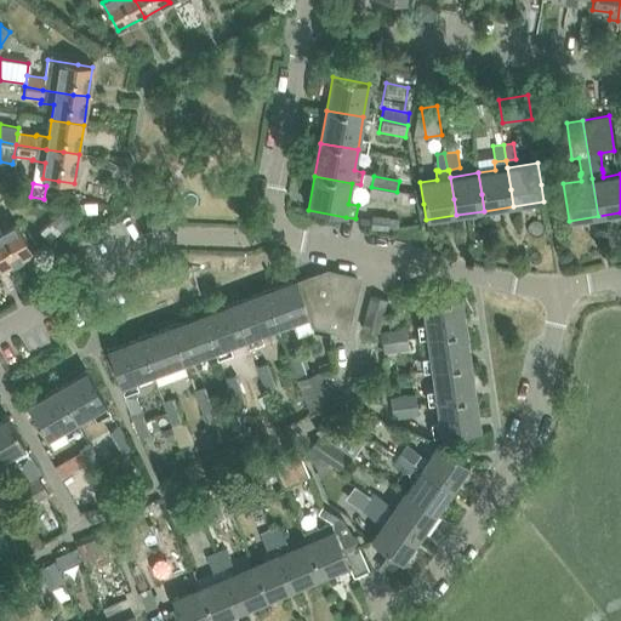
[(397,192),(371,187),(369,198),(394,203),(397,192)]
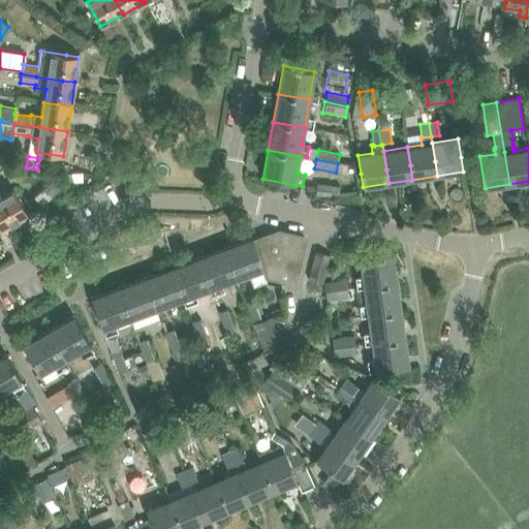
[(52,180),(33,196),(41,206),(60,189),(52,180)]
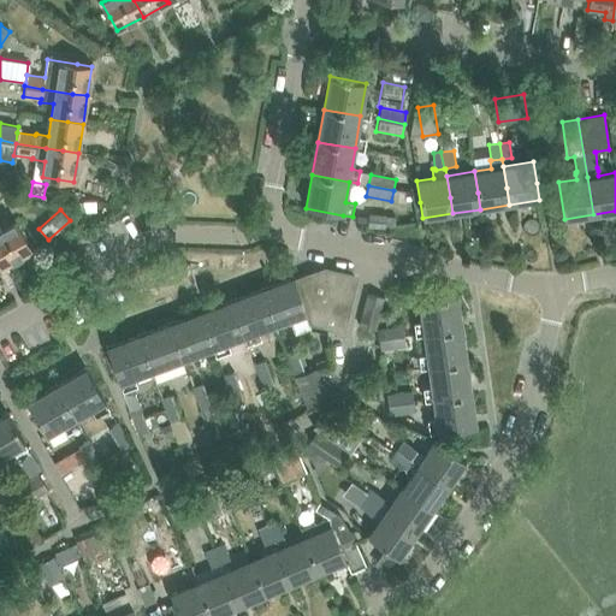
[(386,215),(369,214),(368,227),(384,229),(385,225),(395,226),(395,218),(386,217),(386,215)]
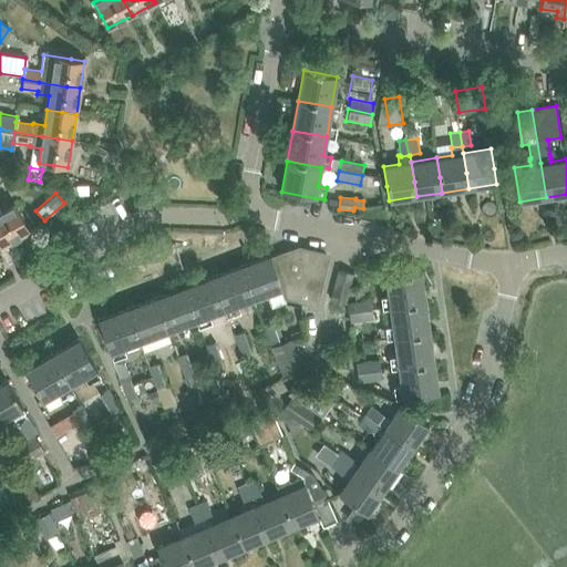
[(14,204),(1,212),(0,209),(0,234),(6,245),(29,230),(14,204)]
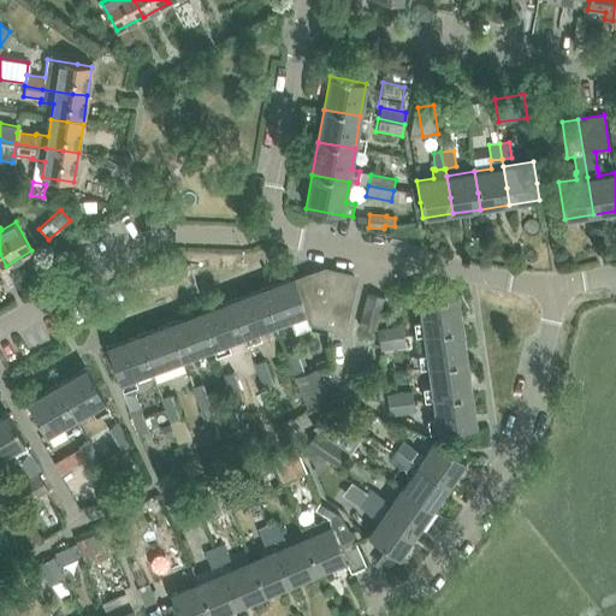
[(314,274),(295,282),(307,314),(312,325),(342,332),(354,278),(329,272),(327,278),(314,274)]
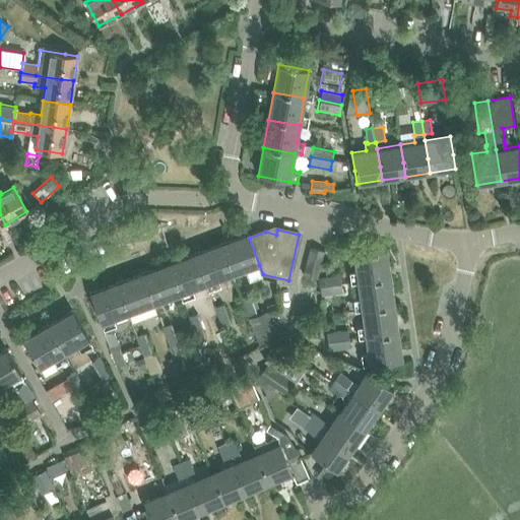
[(248,235),(218,246),(231,276),(259,265),(249,238),(248,235)]
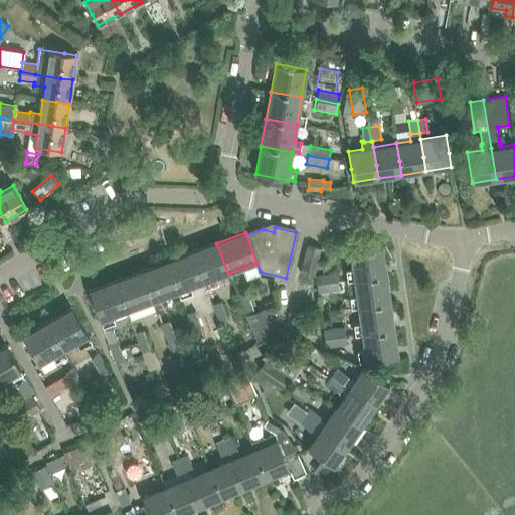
[(216,243),(191,252),(204,283),(206,289),(219,284),(216,278),(228,274),(216,243)]
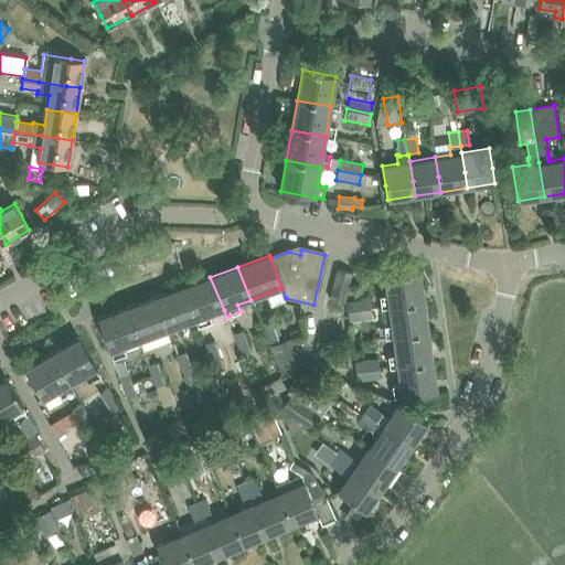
[(337,269),(329,299),(343,302),(351,273),(337,269)]
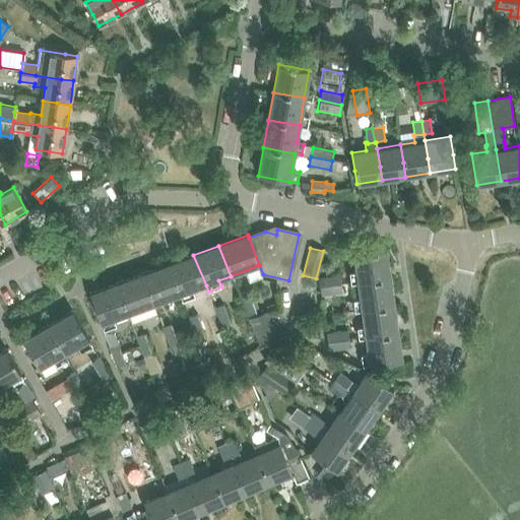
[(358,281),(389,277),(385,249),(354,253),(356,271),(349,273),(351,284),(359,282),(358,281)]
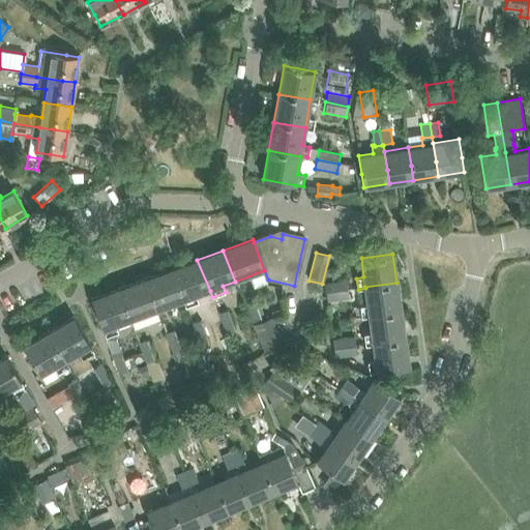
[(197,260),(170,270),(182,301),(183,300),(186,306),(199,301),(196,296),(210,291),(197,260)]
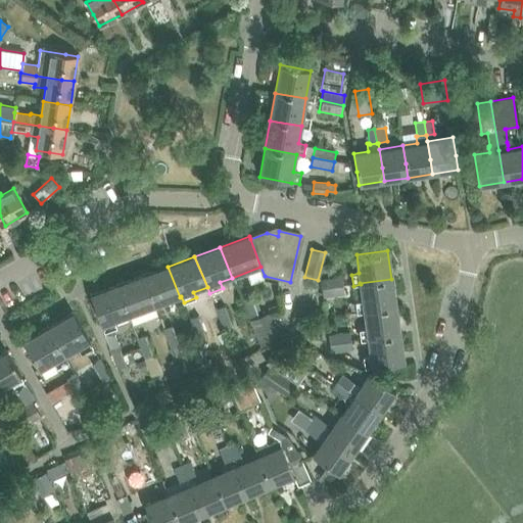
[(168,267),(141,276),(153,307),(180,297),(168,267)]
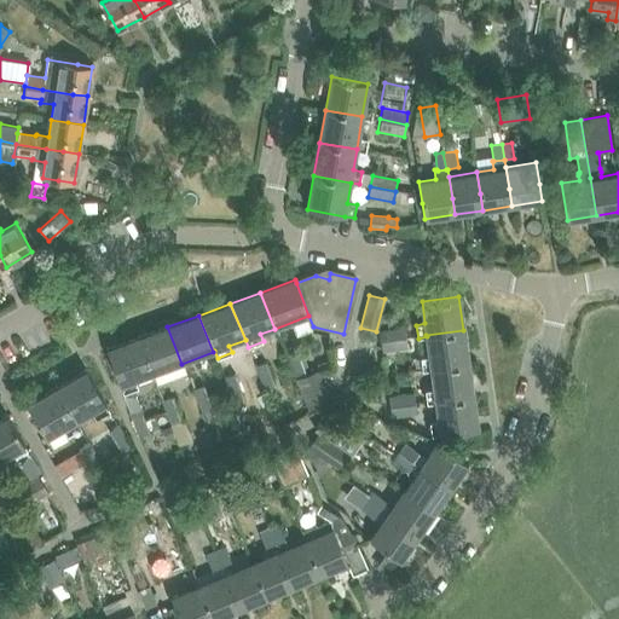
[(167,327),(138,339),(151,375),(181,364),(167,327)]
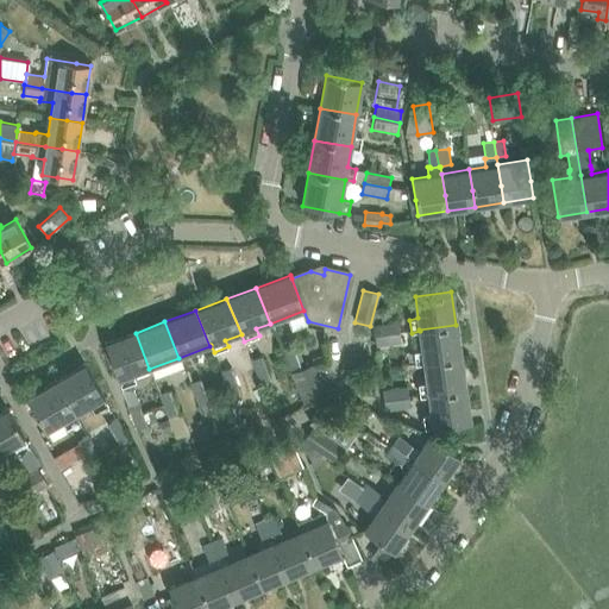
[(374,326),(375,336),(400,331),(397,321),(374,326)]
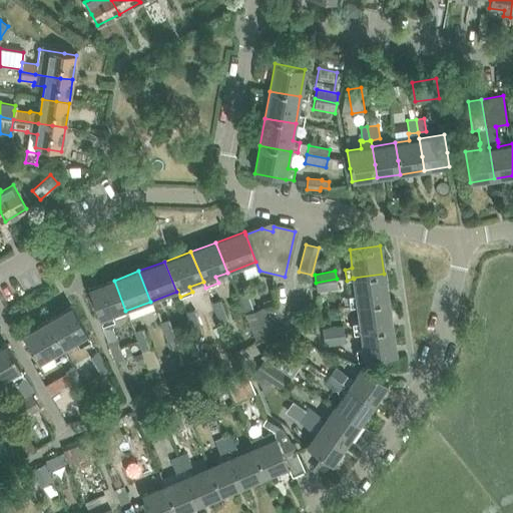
[(357,306),(388,302),(384,274),(353,278),(354,279),(356,295),(349,296),(351,307),(357,306)]
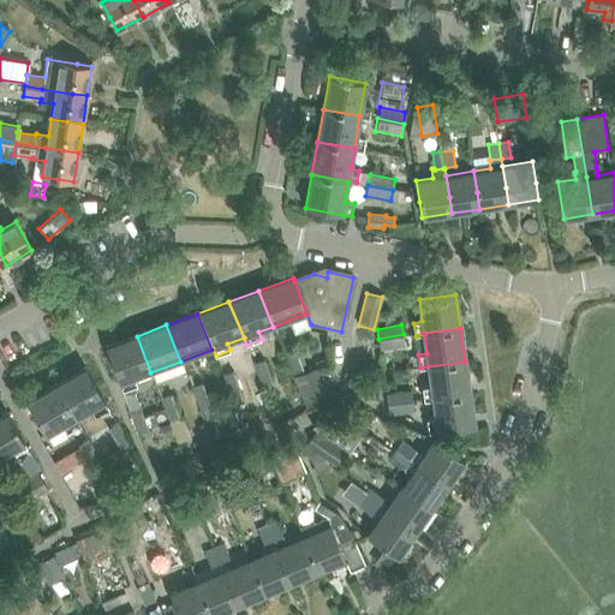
[(404,334),(378,339),(380,351),(405,346),(404,334)]
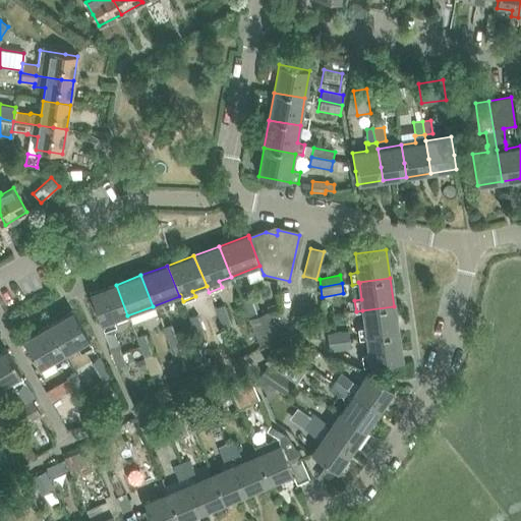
[(90,294),(102,325),(104,331),(116,326),(114,321),(127,315),(116,285),(90,294)]
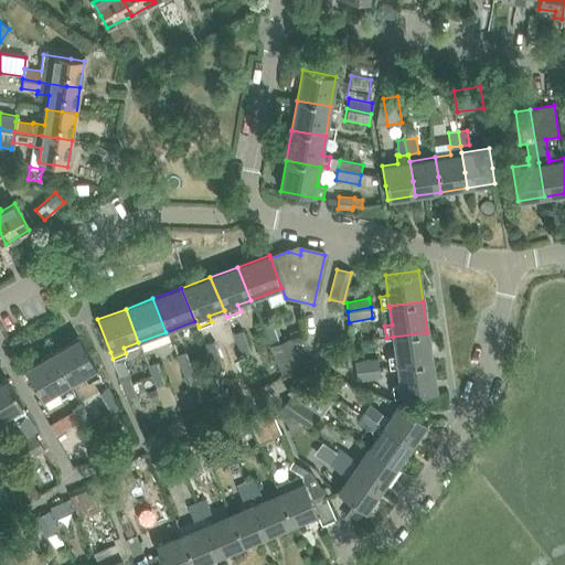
[(270,345),(283,375),(292,371),(304,366),(296,349),(294,340),(292,337),(279,341),(272,320),(263,323),(262,324),(269,347),(270,345)]
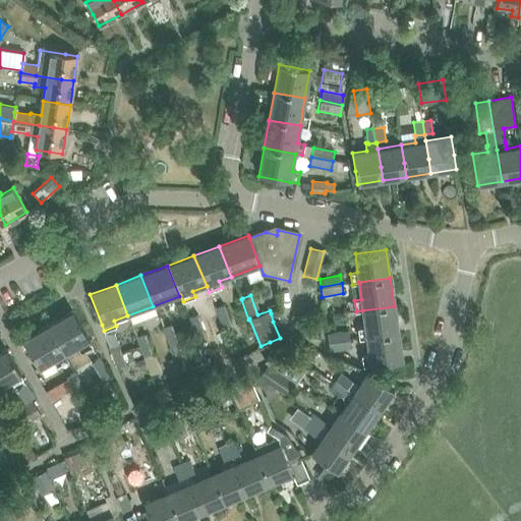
[(215,309),(223,329),(232,326),(224,305),(215,309)]
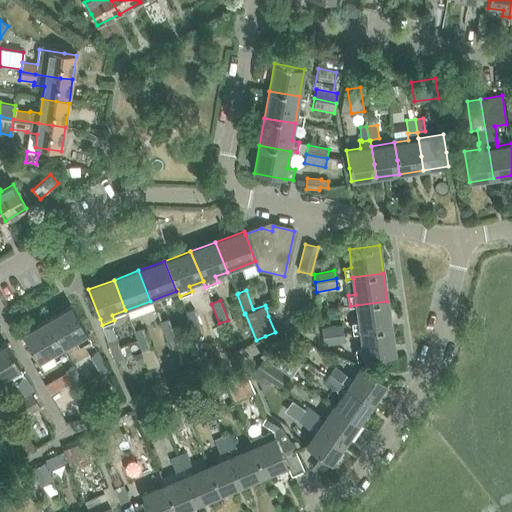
[(356,305),(359,322),(352,323),(354,334),(360,333),(360,332),(391,328),(387,301),(356,305)]
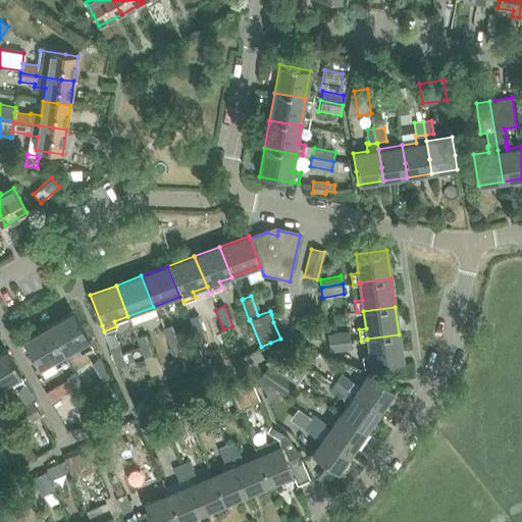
[(72,313),(48,327),(64,356),(65,355),(77,348),(81,353),(92,346),(90,342),(72,313)]
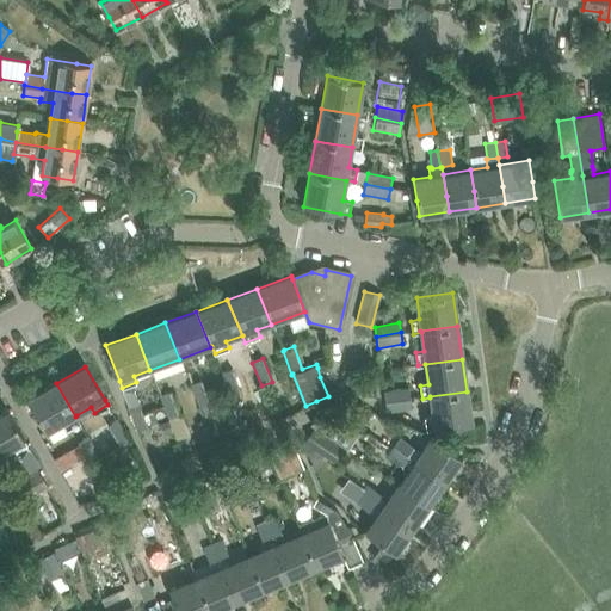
[(221,374),(230,397),(241,393),(232,369),(221,374)]
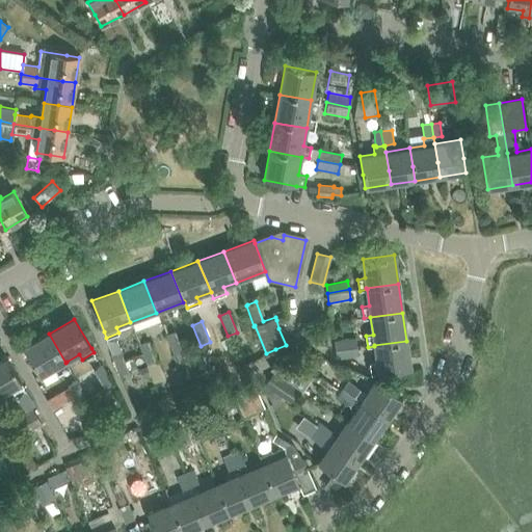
[(166,335),(174,355),(183,352),(175,331),(166,335)]
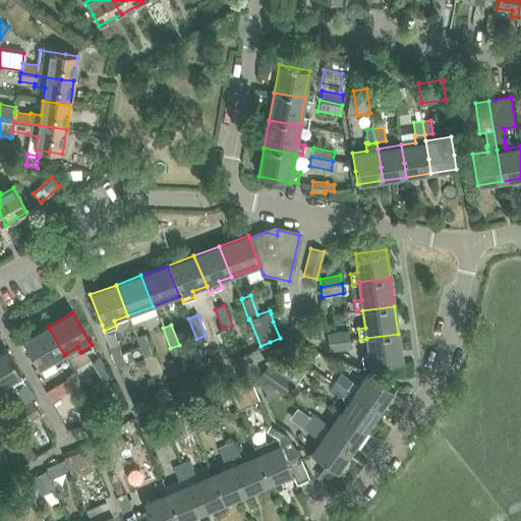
[(64,355),(48,327),(23,341),(40,369),(53,361),(57,367),(68,360),(65,354),(64,355)]
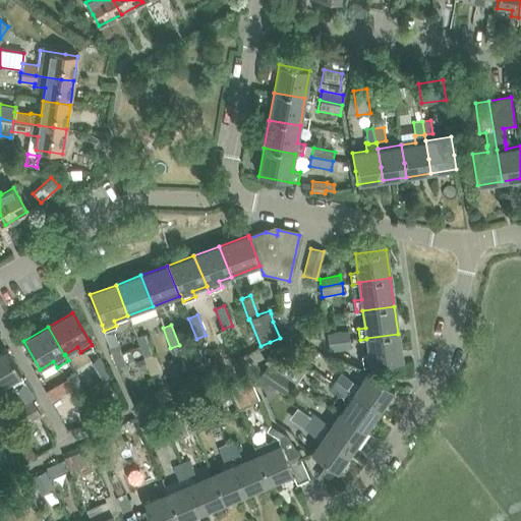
[(328,334),(329,342),(350,339),(349,331),(328,334)]
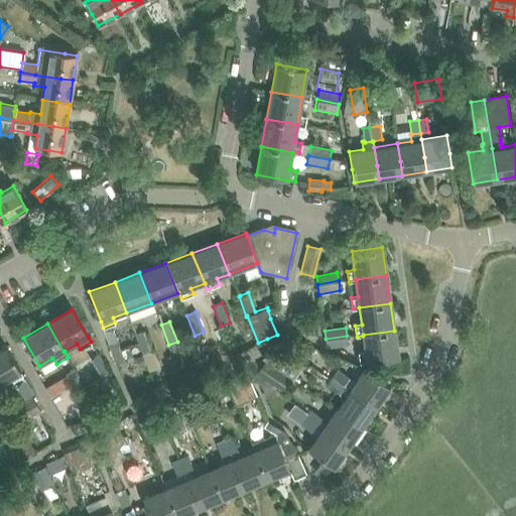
[(104,331),(103,332),(109,345),(117,341),(113,330),(107,330),(104,331)]
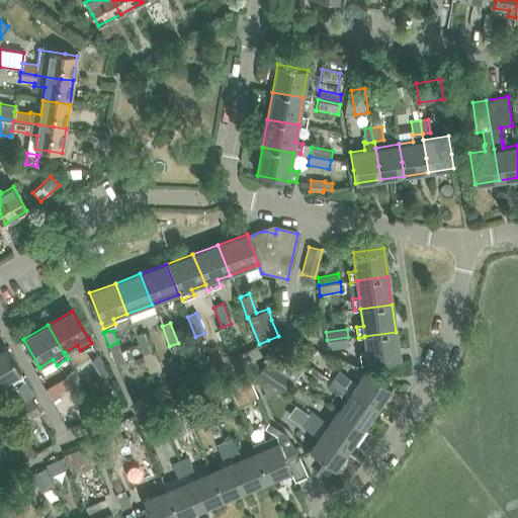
[(136,336),(144,356),(152,352),(144,332),(136,336)]
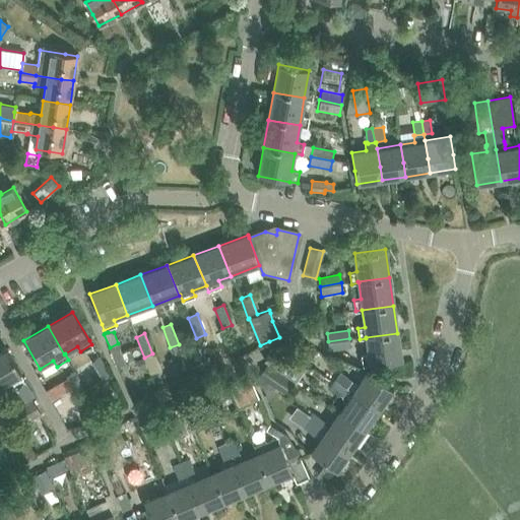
[(366,337),(366,338),(368,353),(362,354),(363,366),(370,365),(370,366),(401,361),(397,333),(366,337)]
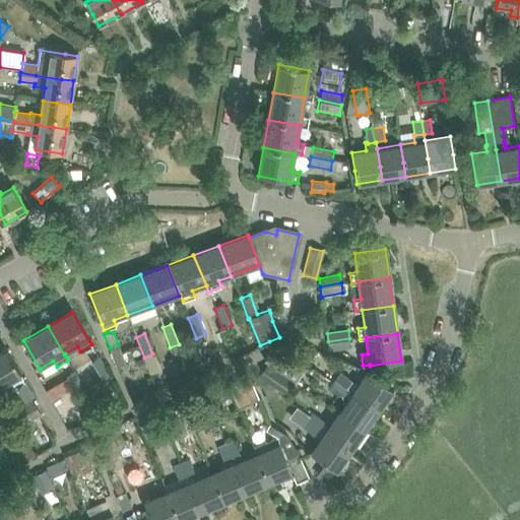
[(349,338),(328,341),(329,352),(350,348),(349,338)]
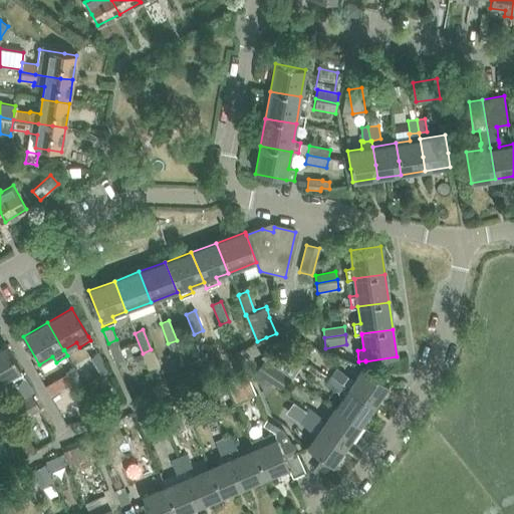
[(300,338),(293,348),(301,354),(306,357),(308,355),(313,347),(300,338)]
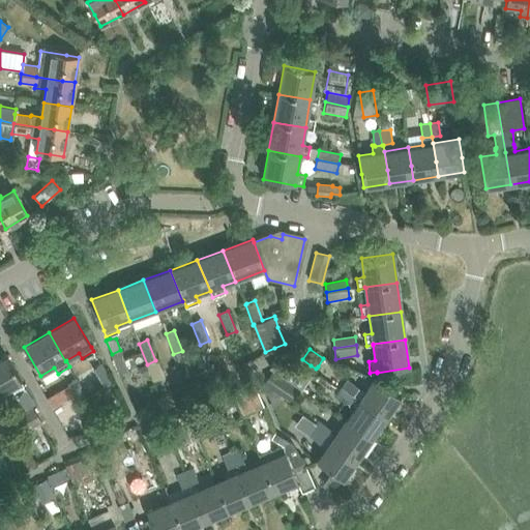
[(120,350),(112,354),(119,375),(128,371),(120,350)]
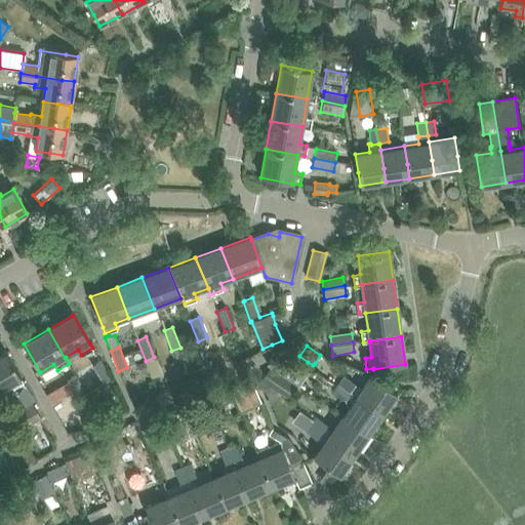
[(0,356),(0,391),(11,385),(13,388),(23,381),(14,366),(6,353),(6,354),(5,352),(4,352),(1,354),(2,356),(0,356)]
